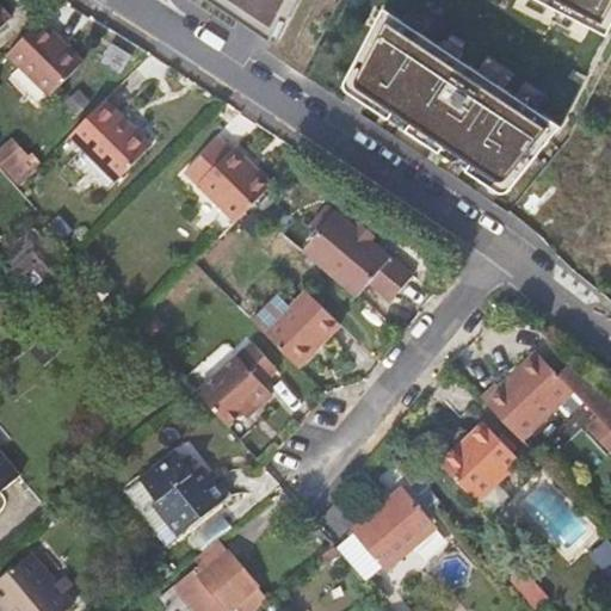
[(208,0),(275,44),(297,0),(208,0)]
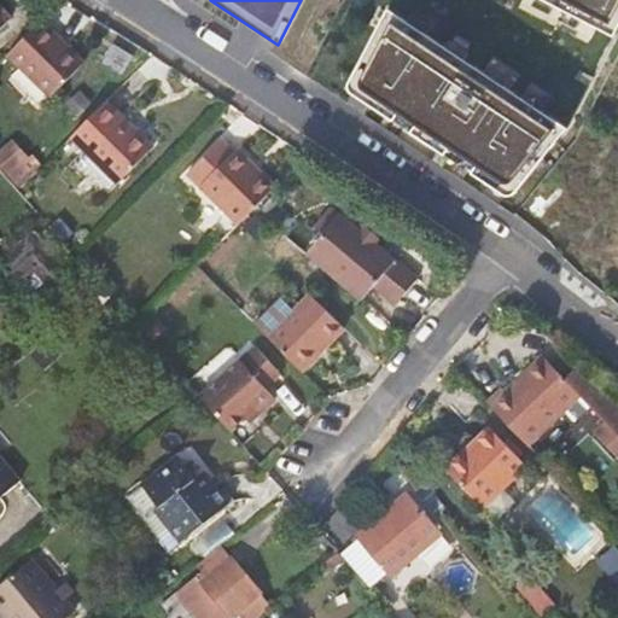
[(617,0),(540,0),(611,35),(617,22),(617,0)]
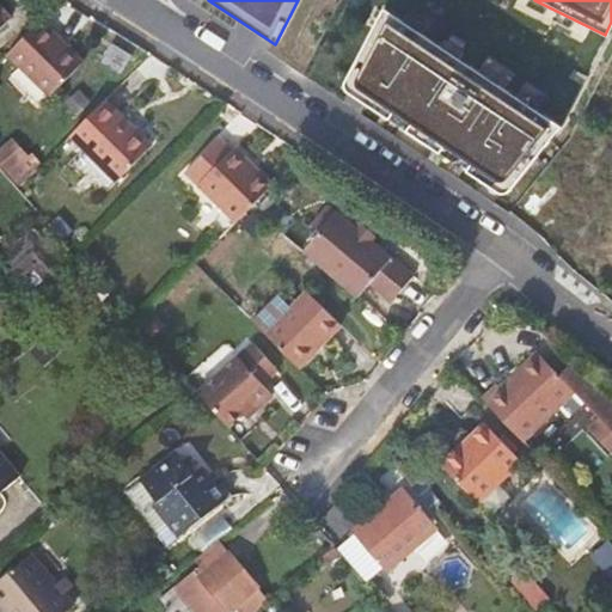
[(0,26),(11,16),(0,4),(0,26)]
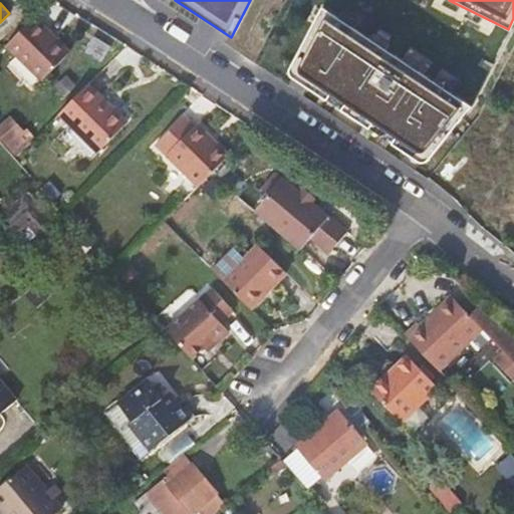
[(471,106),(323,6),(290,70),(290,73),(290,75),(291,77),(292,78),(415,160),(418,163),(420,164),(422,164),(425,162),(427,161),(429,158),(471,106)]
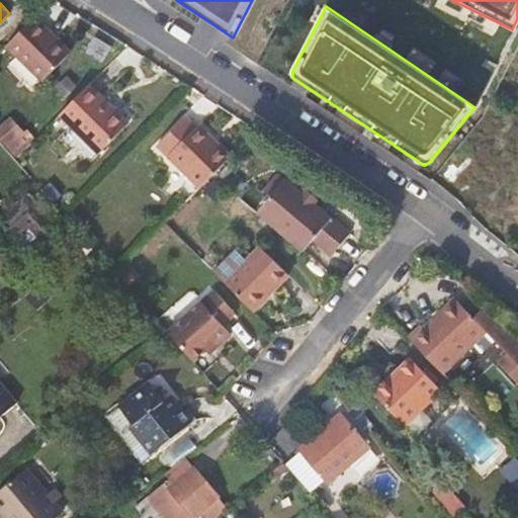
[(70,51),(35,14),(15,34),(52,69),(70,51)]
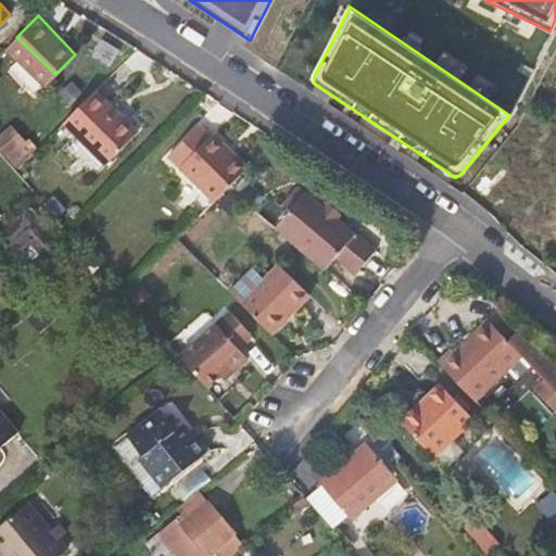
[(55,74),(16,37),(7,46),(45,85),(55,74)]
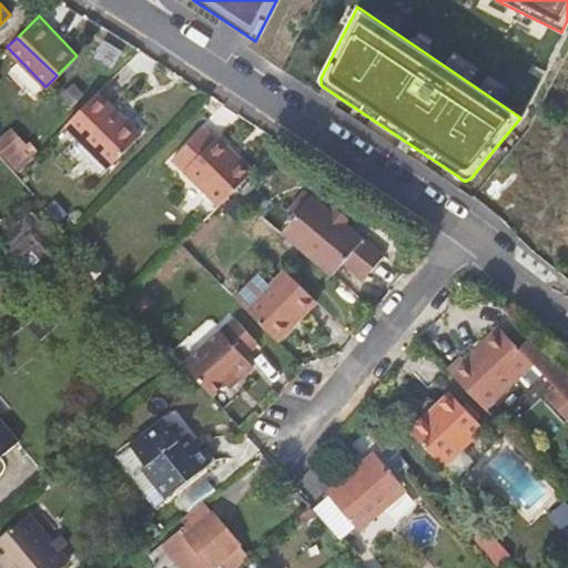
[(140,133),(98,91),(85,102),(64,123),(108,165),(140,133)]
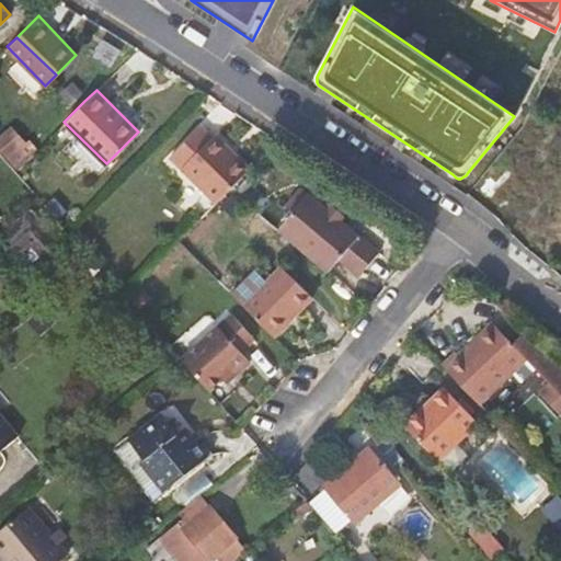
[(229,187),(248,170),(214,135),(212,138),(199,126),(170,156),(189,174),(215,202),(229,187)]
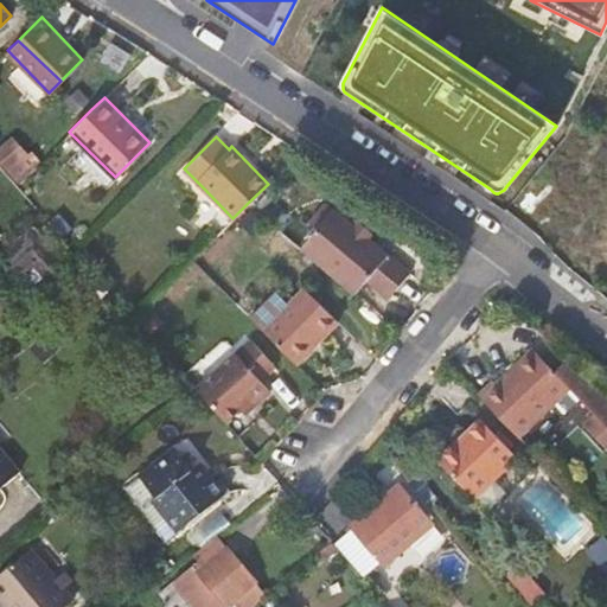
[(0,145),(0,168),(4,174),(21,158),(6,140),(0,145)]
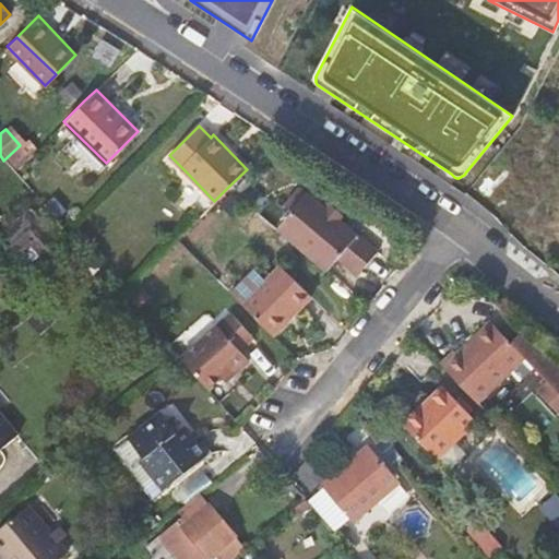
[(214,201),(188,174),(177,186),(204,211),(214,201)]
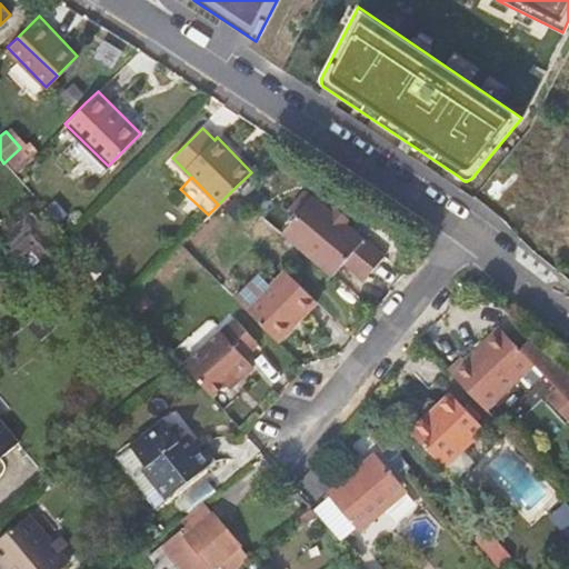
[(279,232),(329,277),(340,265),(360,282),(380,259),(343,226),(331,215),(305,191),(289,209),(295,213),(279,232)]
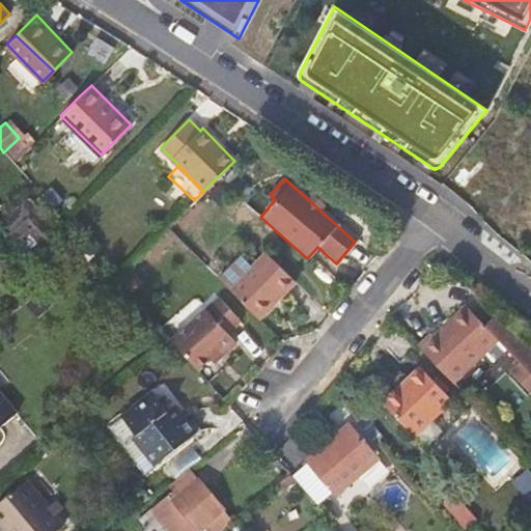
[(45,207),(35,195),(2,222),(17,240),(36,224),(32,218),(45,207)]
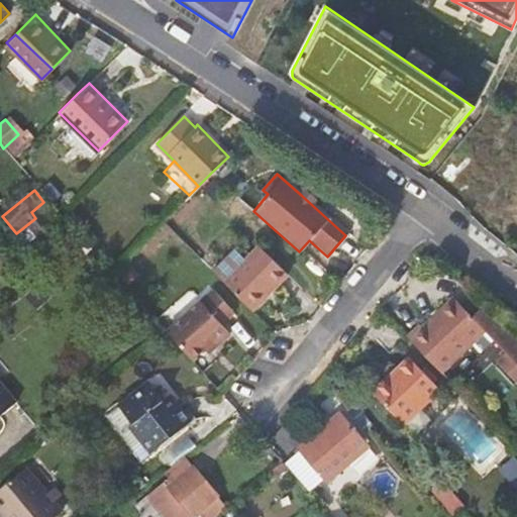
[(301,195),(312,205),(316,200),(305,190),(301,195)]
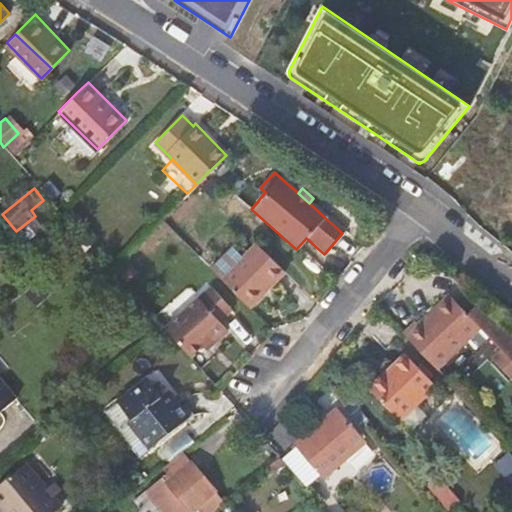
[(218,274),(245,302),(279,268),(252,240),(218,274)]
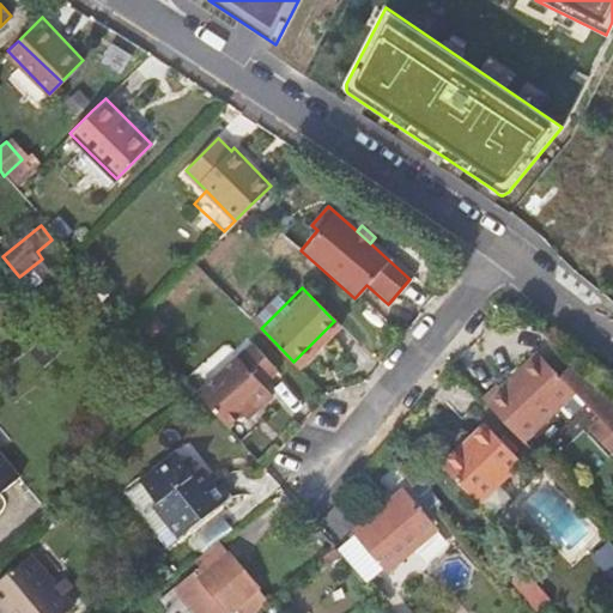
[(195,392),(225,426),(250,402),(254,406),(268,392),(259,381),(272,366),(248,341),(212,376),(195,392)]
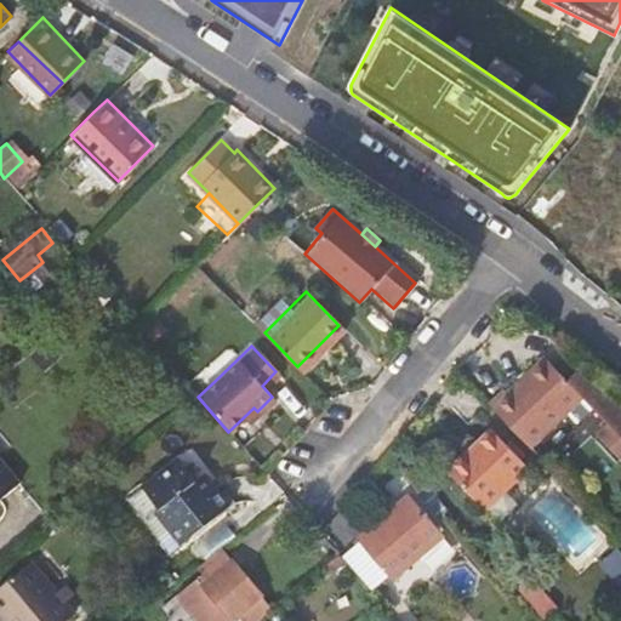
[(484,400),(527,445),(569,408),(585,393),(546,352),(510,386),(506,382),(484,400)]
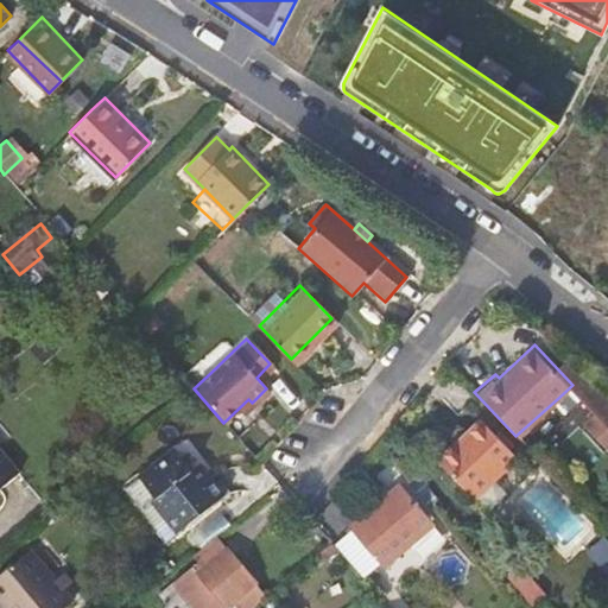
[(572,385),(557,399),(567,409),(581,394),(572,385)]
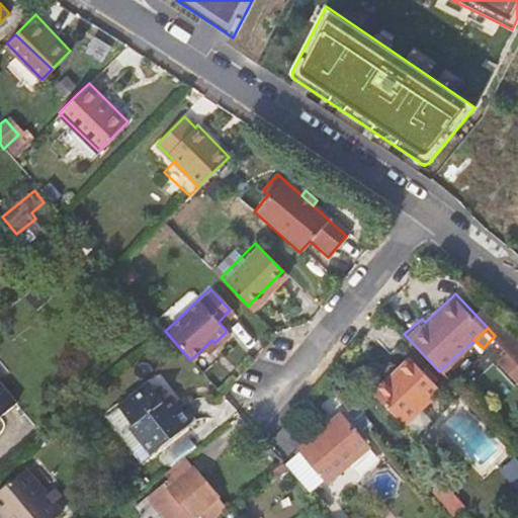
[(437,389),(406,355),(368,390),(400,423),(437,389)]
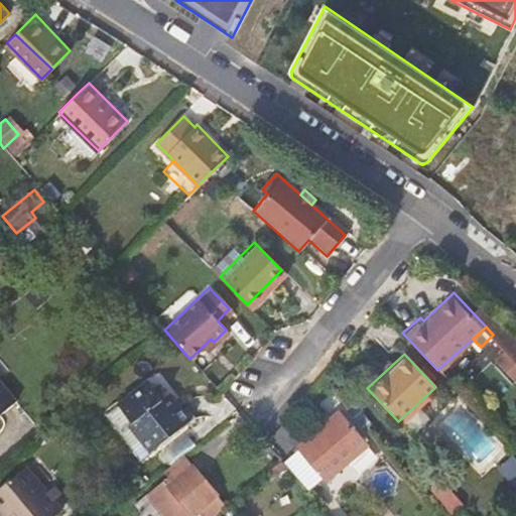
[(0,420),(20,404),(0,379),(0,420)]
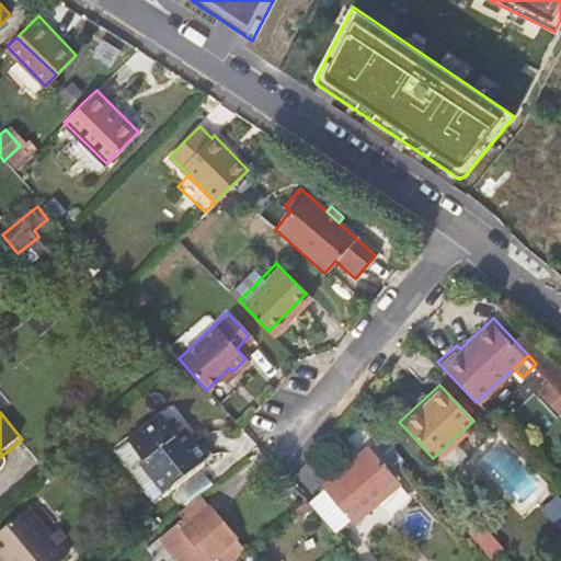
[(137,450),(167,425),(164,422),(134,446),(137,450)]
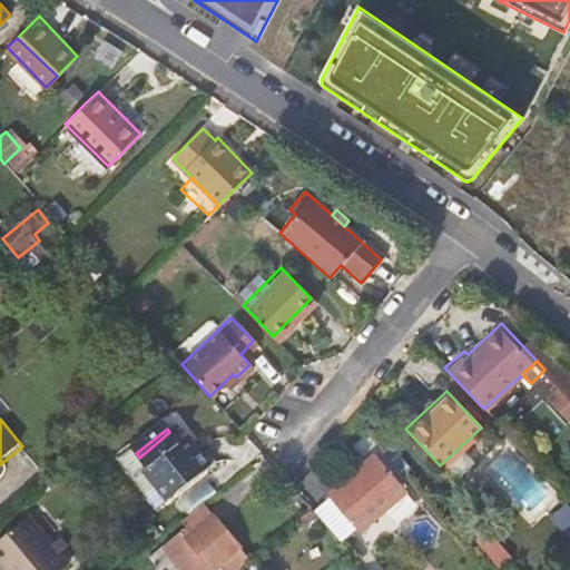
[(183,449),(169,432),(139,458),(150,472),(147,474),(170,504),(212,472),(189,443),(183,449)]
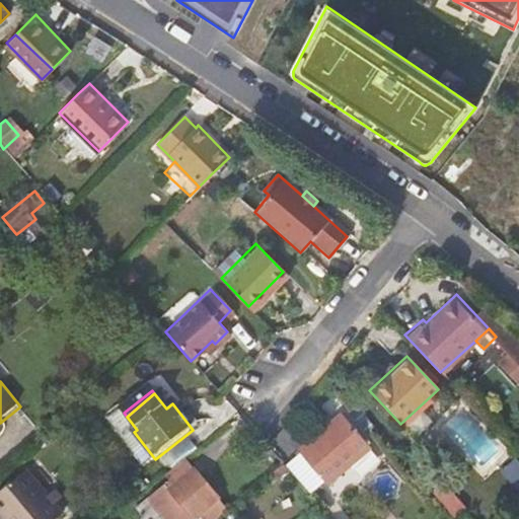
[(370,452),(342,417),(298,454),(326,490),(370,452)]
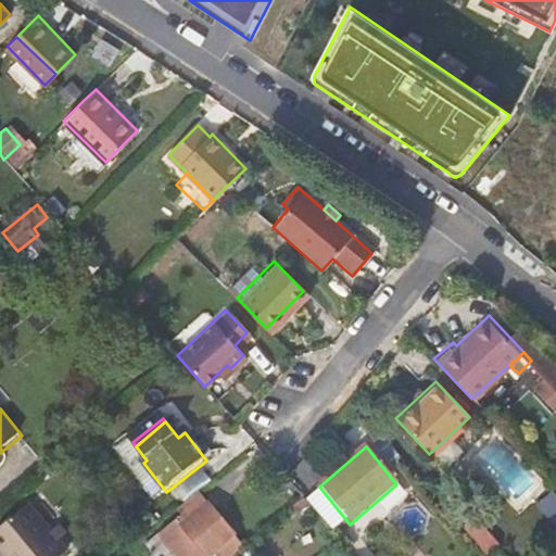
[(215,555),(230,555),(243,546),(199,489),(176,507),(184,516),(164,530),(184,555),(207,555),(213,552),(215,555)]
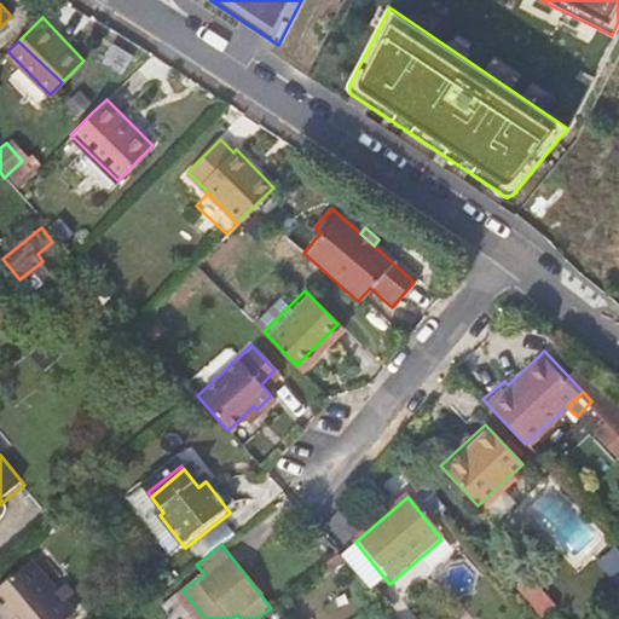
[(0,609),(7,618),(9,618),(52,583),(32,559),(0,585),(0,609)]
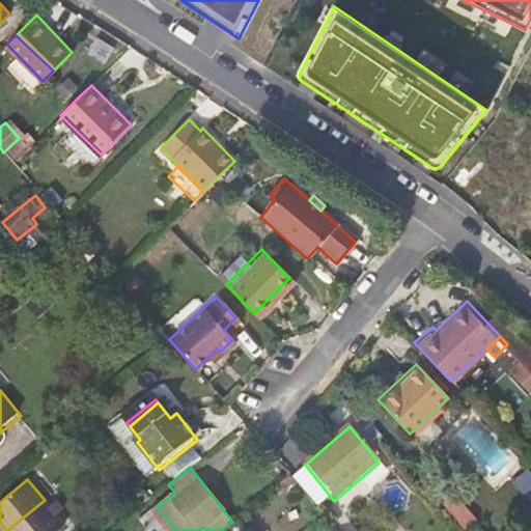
[(296,488),(289,481),(281,487),(288,496),(296,488)]
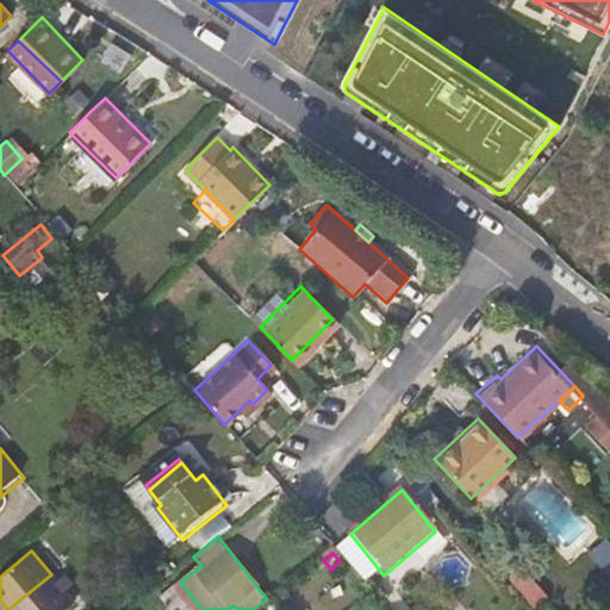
[(62,609),(74,601),(51,574),(8,609),(62,609)]
